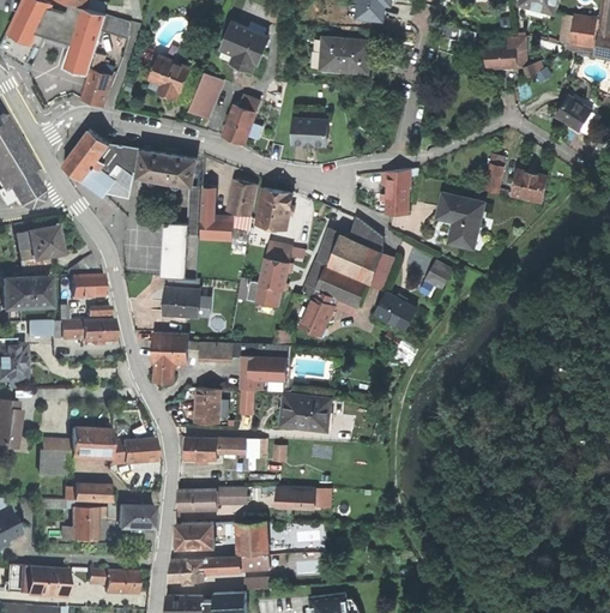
[(50,4),(42,0),(24,0),(8,34),(19,38),(31,44),(50,4)]
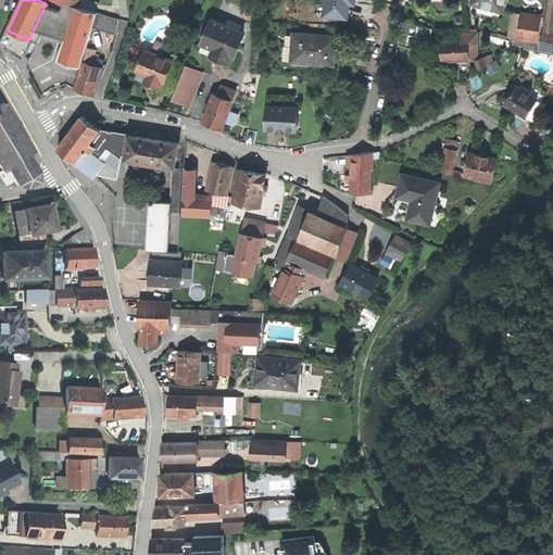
[(324,0),(324,16),(347,19),(348,3),(353,4),(353,0),(324,0)]
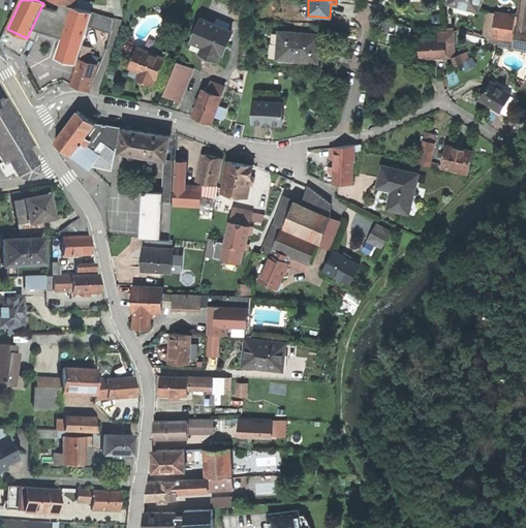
[(447,0),(446,3),(476,10),(477,0),(447,0)]
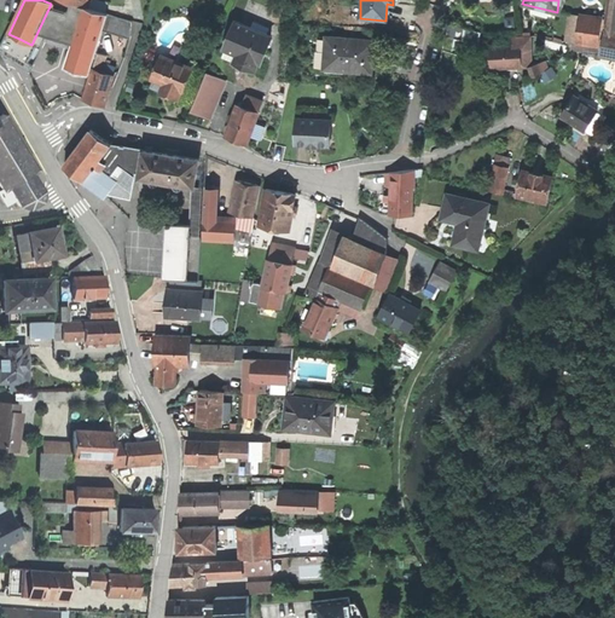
[(614,0),(607,0),(603,32),(614,34),(614,23),(614,0)]
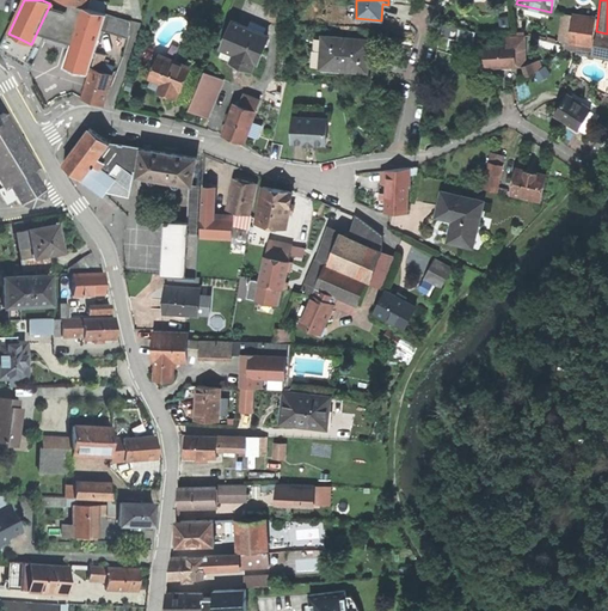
[(50,11),(61,14),(63,4),(54,1),(50,11)]
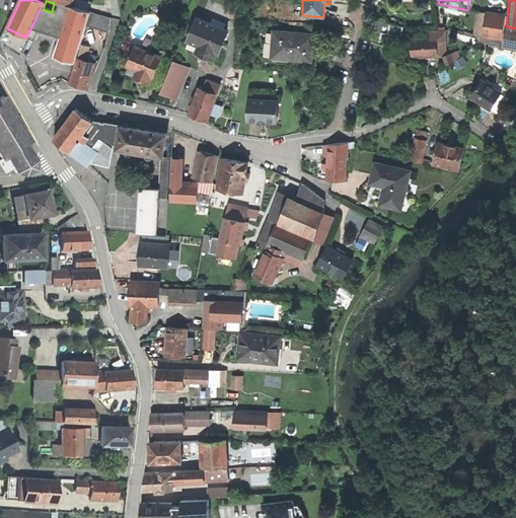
[(88,12),(63,4),(62,5),(54,3),(52,12),(51,14),(84,24),(88,12)]
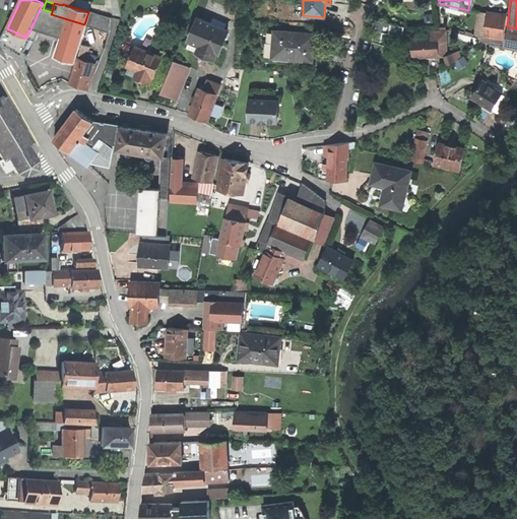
[(109,18),(89,12),(85,26),(108,34),(109,30),(109,18)]
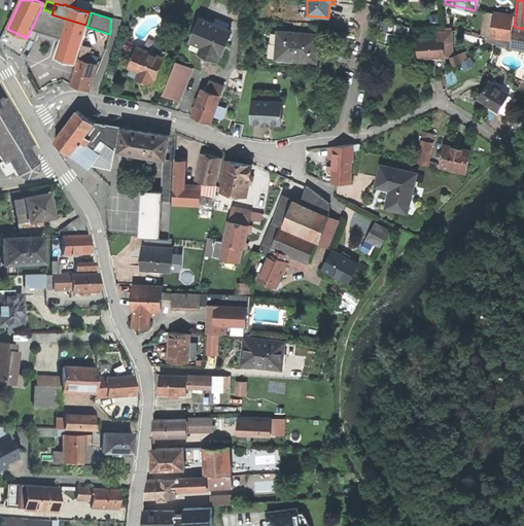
[(488,36),(509,39),(512,16),(491,13),(488,36)]
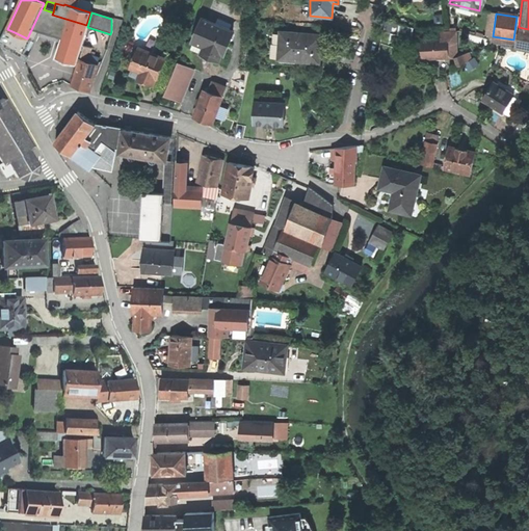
[(231,32),(202,20),(192,43),(203,47),(210,51),(208,56),(217,60),(220,55),(221,55),(231,32)]
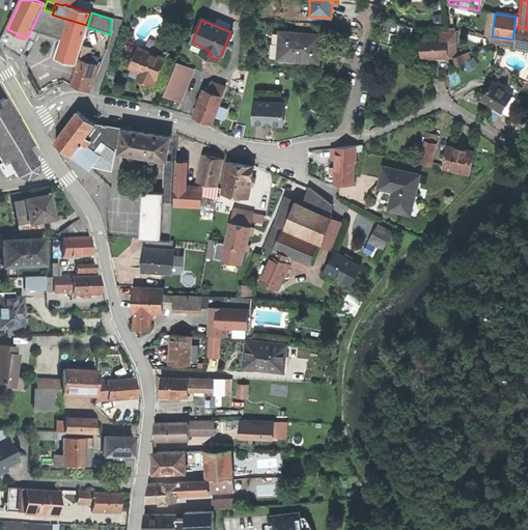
[(383,20),(381,32),(388,34),(388,43),(411,42),(411,28),(383,20)]
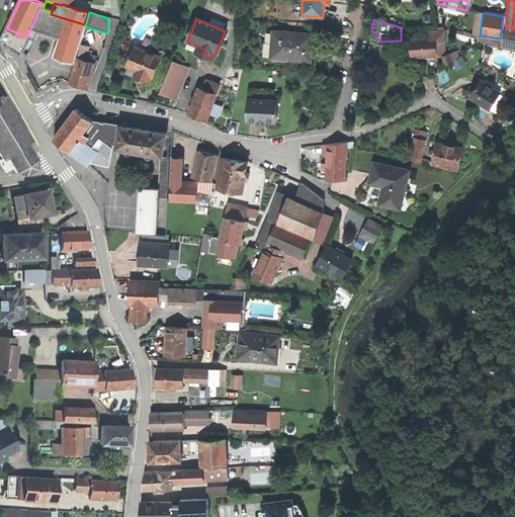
[(514,28),(505,26),(501,47),(514,50),(514,28)]
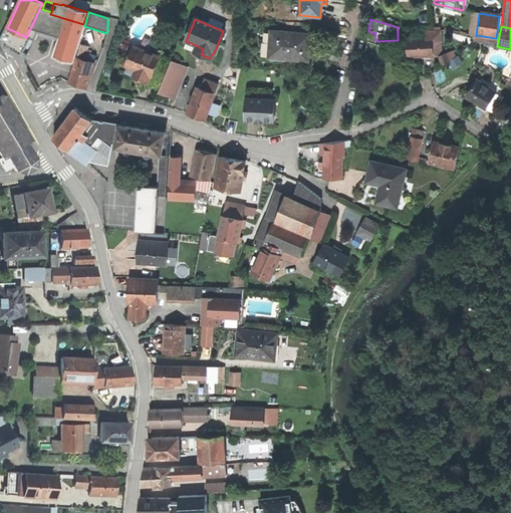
[(263,57),(284,59),(285,53),(269,52),(270,31),(265,31),(263,57)]
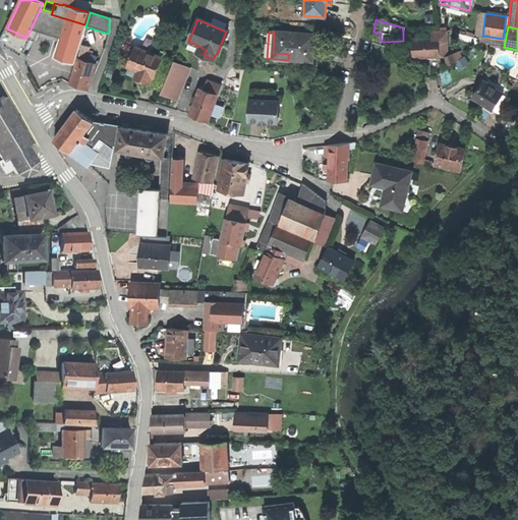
[(291,34),(274,32),(273,53),(289,54),(288,60),(312,61),(312,50),(313,38),(291,37),(291,34)]
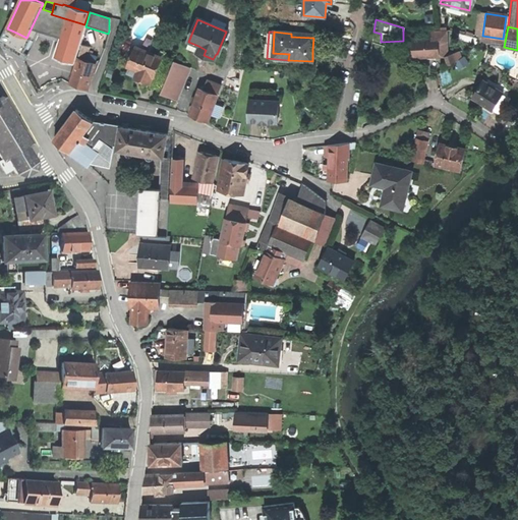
[(429,33),(430,39),(438,39),(439,57),(447,56),(445,32),(429,33)]
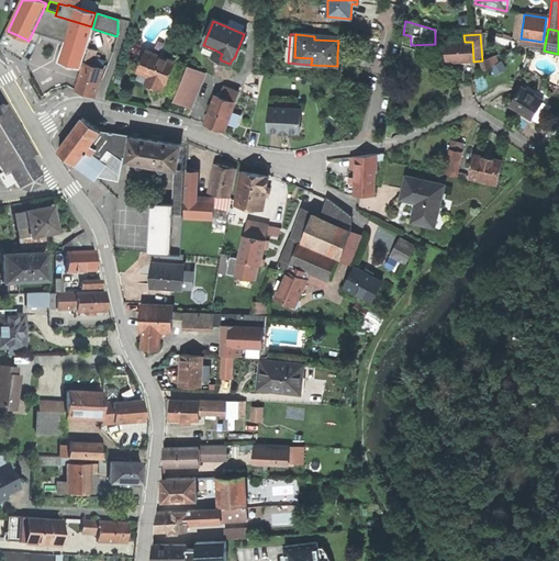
[(541,43),(515,40),(514,46),(540,49),(541,43)]
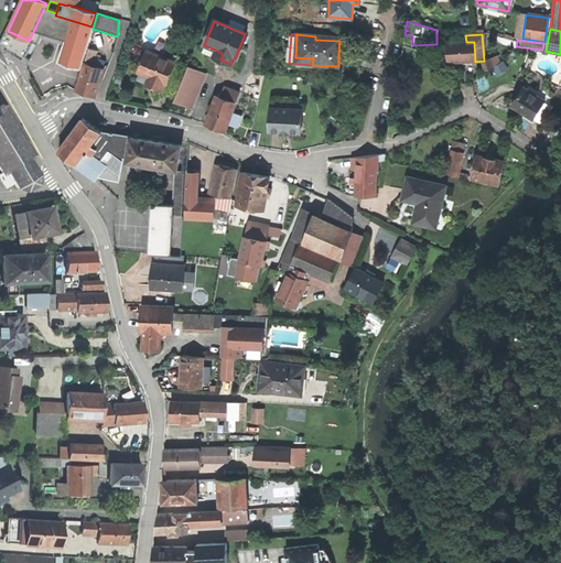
[(445,43),(446,63),(462,62),(475,62),(474,42),(466,42),(445,43)]
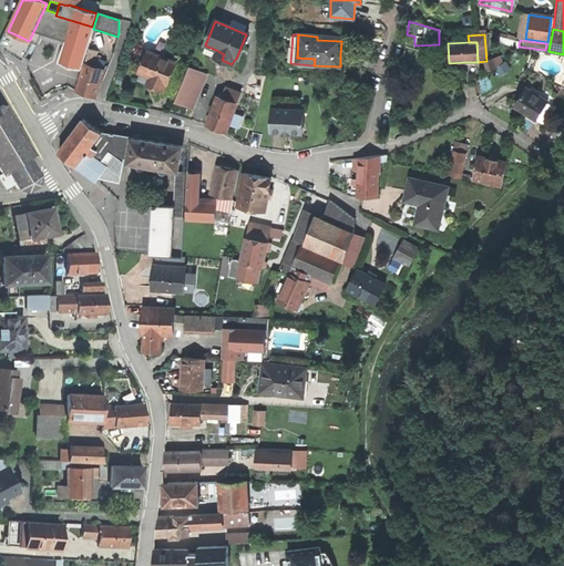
[(79,59),(45,49),(41,62),(40,67),(38,72),(69,88),(79,59)]
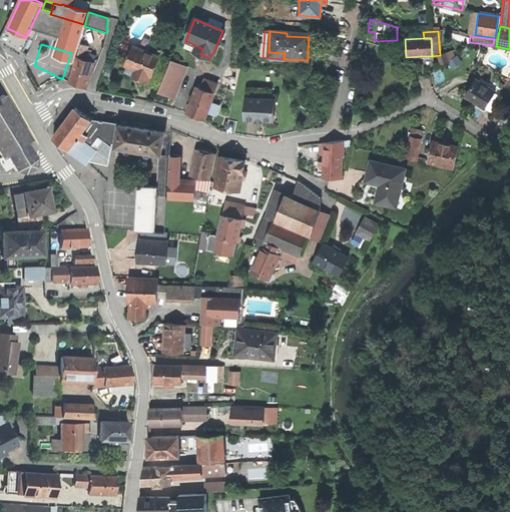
[(159,55),(133,44),(125,64),(135,68),(140,70),(138,77),(147,80),(149,74),(151,74),(159,55)]
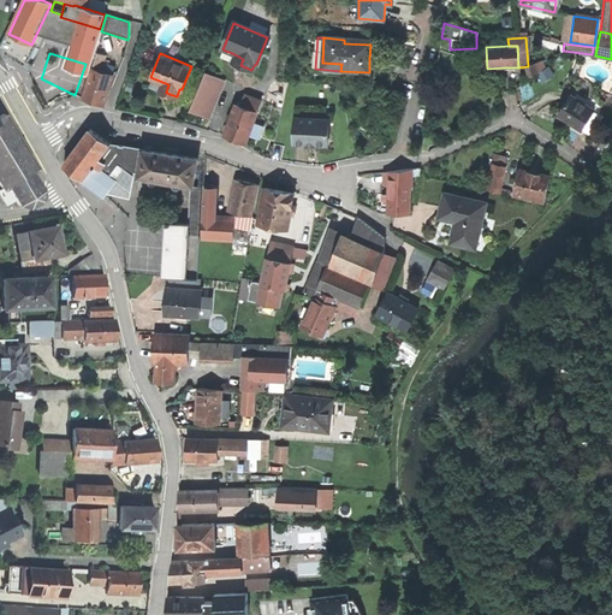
[(95,54),(90,70),(100,72),(105,57),(95,54)]
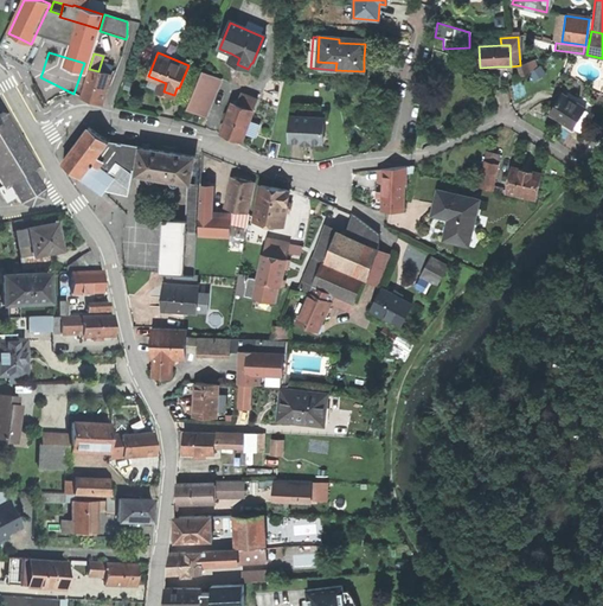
[(233,63),(237,64),(239,58),(231,53),(229,61),(233,63)]
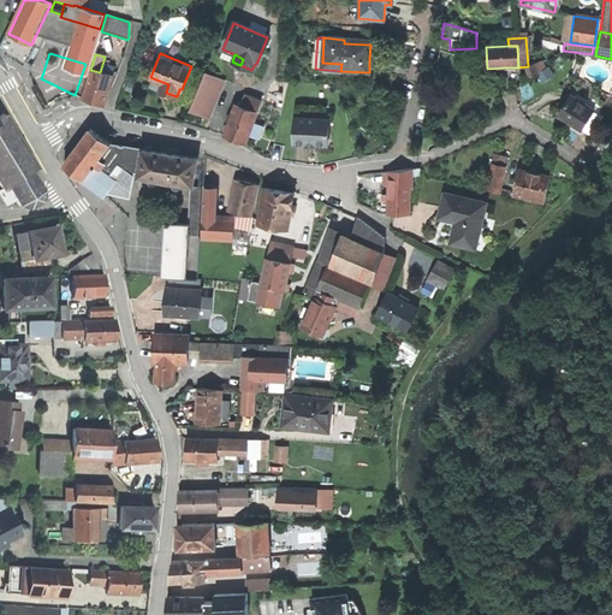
[(93,104),(102,106),(111,76),(100,72),(90,70),(82,100),(93,104)]
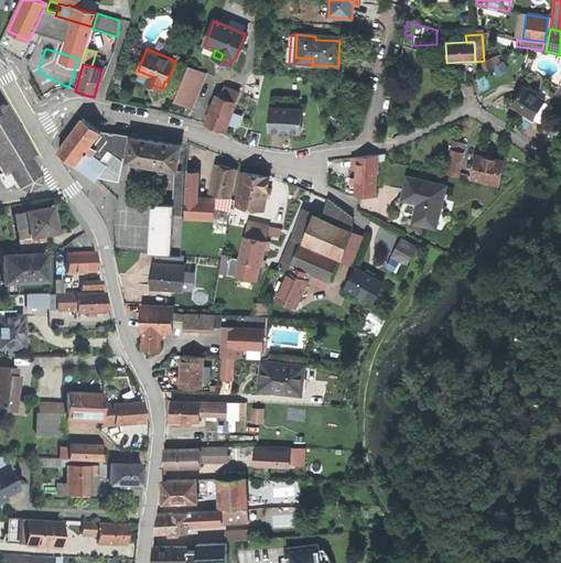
[(186,67),(182,79),(200,87),(205,75),(186,67)]
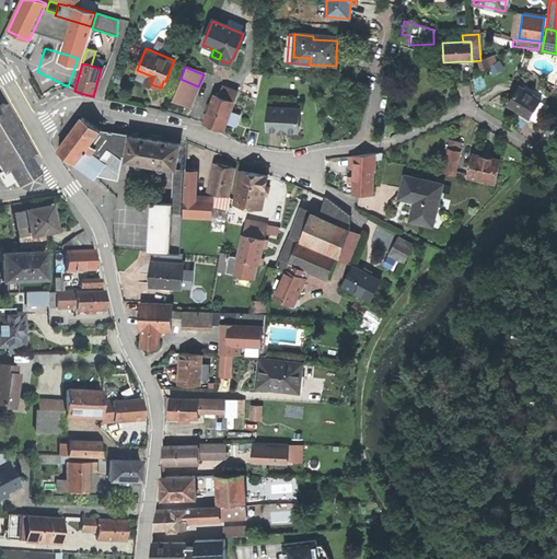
[(171,101),(189,108),(198,86),(181,79),(171,101)]
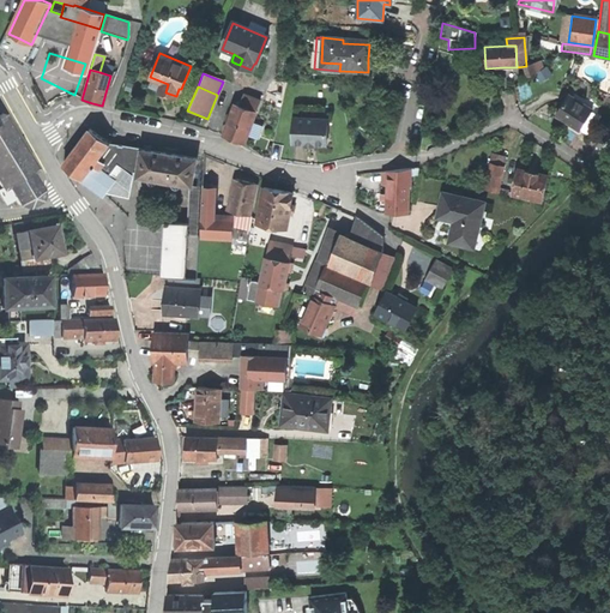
[(566,122),(579,131),(592,110),(567,96),(555,116),(566,122)]
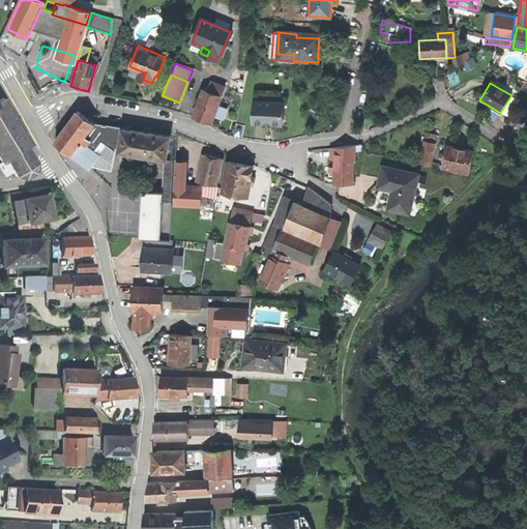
[(212,84),(209,92),(221,96),(224,87),(212,84)]
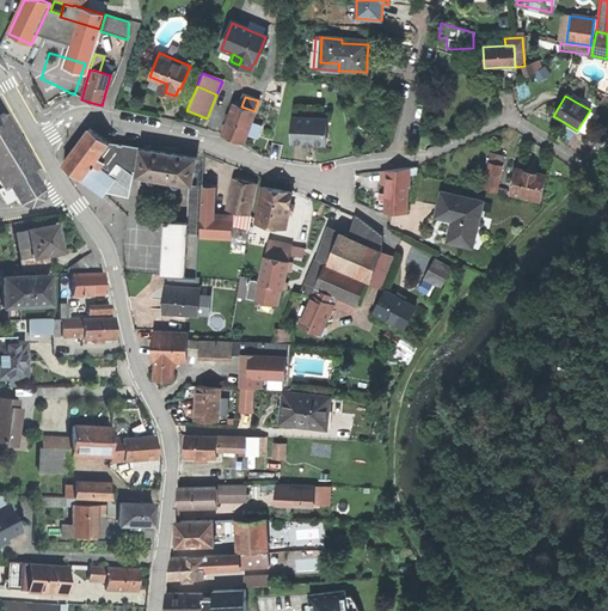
[(232,139),(243,144),(255,111),(241,107),(233,104),(221,135),(232,139)]
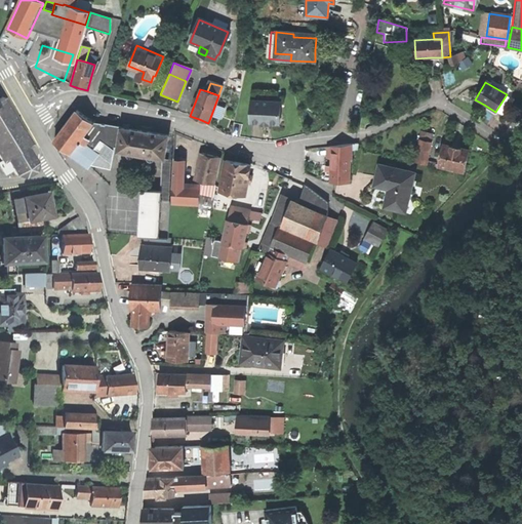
[(0,170),(3,175),(10,171),(13,175),(22,178),(32,171),(34,162),(25,148),(29,145),(0,97),(0,170)]
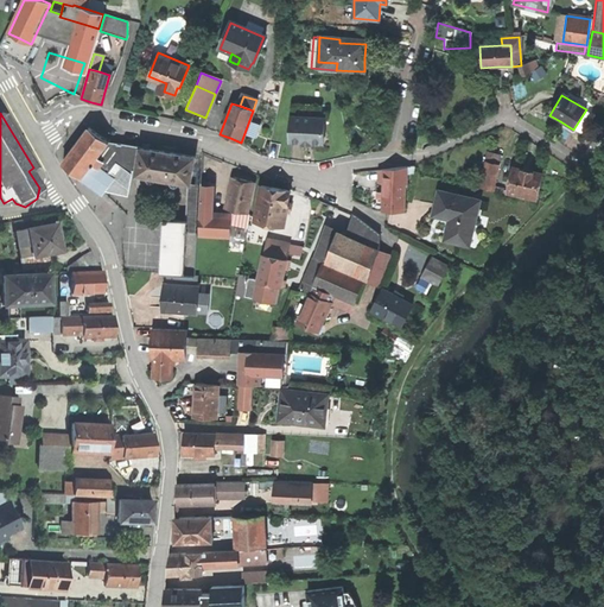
[(296,119),(291,144),(304,146),(305,146),(305,144),(322,146),(325,143),(329,124),(296,119)]
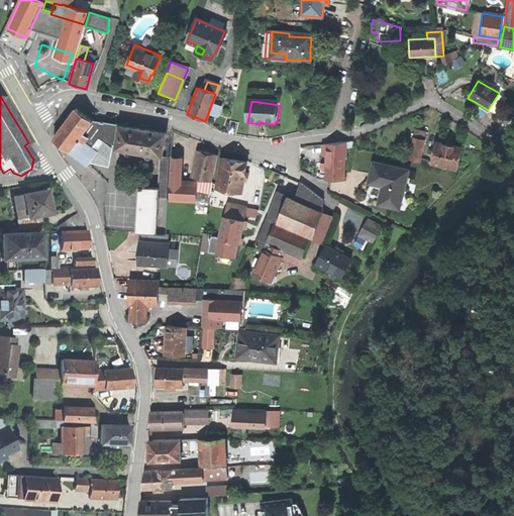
[(52,139),(68,151),(78,138),(81,133),(90,121),(74,109),(52,139)]
